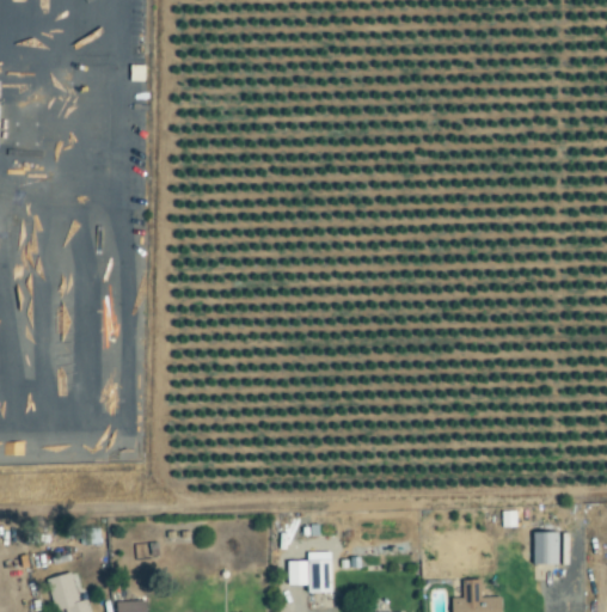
[(102,527),(83,528),(83,545),(103,544),(102,527)]
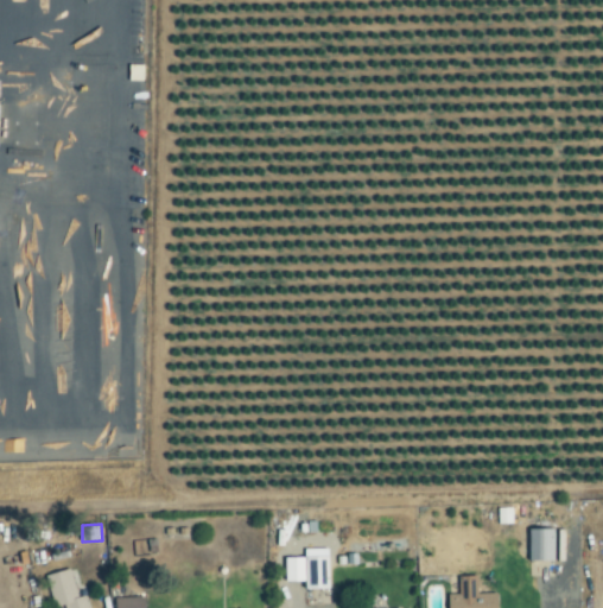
[(557,529),(531,529),(531,561),(556,561),(557,529)]
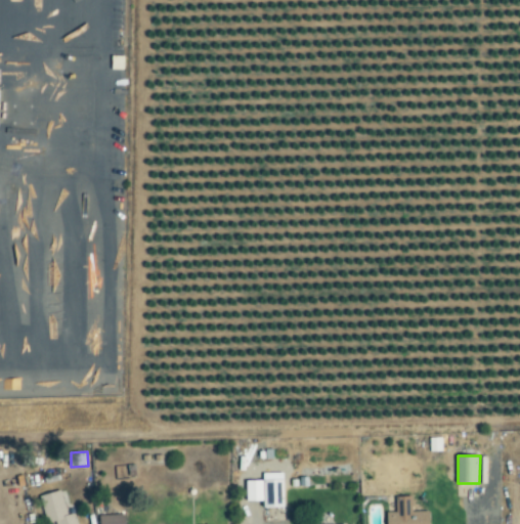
[(247,480),(248,501),(264,501),(265,508),(286,507),(285,479),(247,480)]
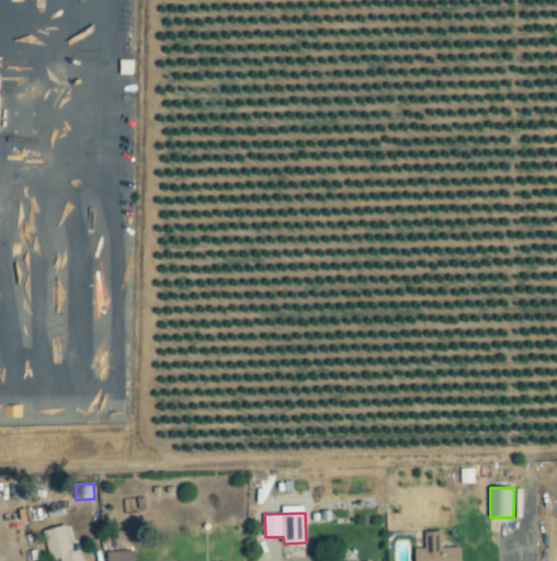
[(53,560),(61,559),(63,560),(83,560),(81,549),(74,551),(67,525),(45,530),(53,560)]
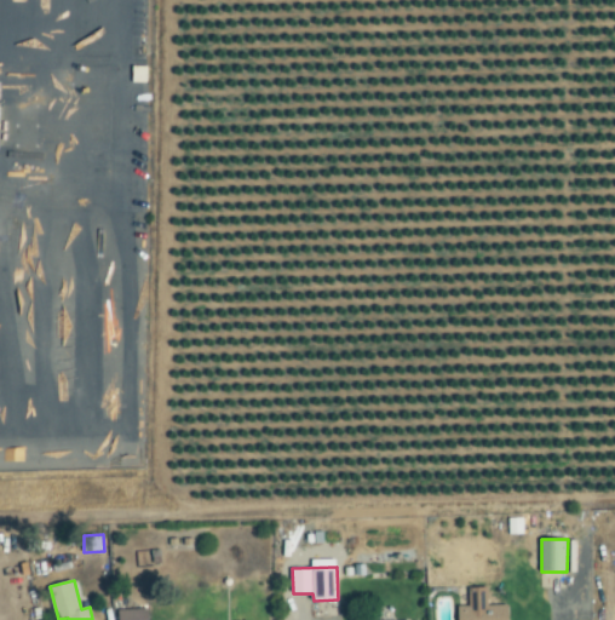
[(489,587),(470,587),(470,606),(459,606),(458,619),(509,619),(510,604),(489,606),(489,587)]
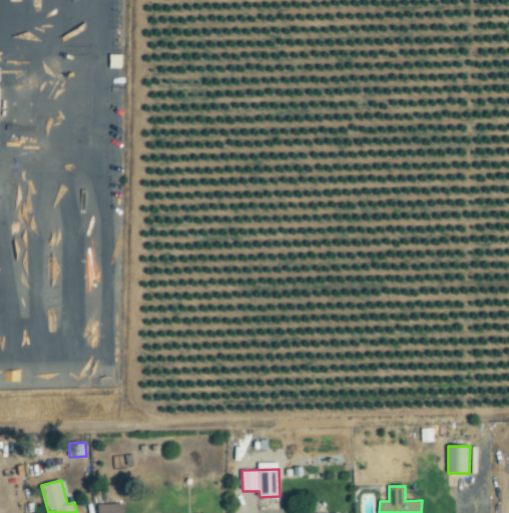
All buildings are outlined.
